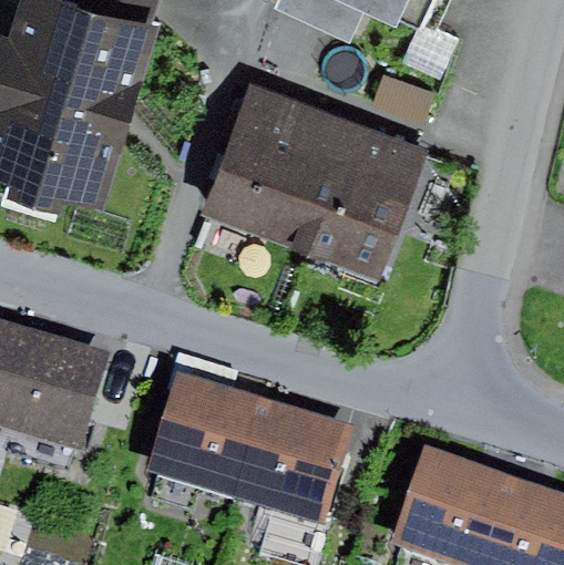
[(73,4),(59,0),(19,0),(9,36),(0,32),(0,181),(6,183),(2,196),(53,213),(59,197),(101,211),(156,30),(149,28),(73,4)]
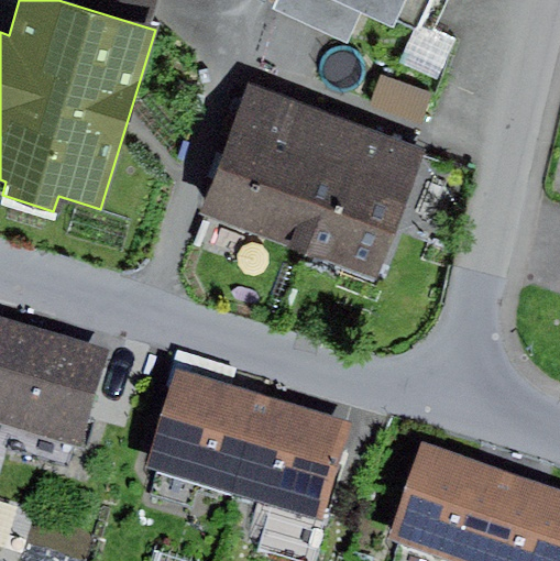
[(74,0),(73,4),(147,28),(154,0),(74,0)]
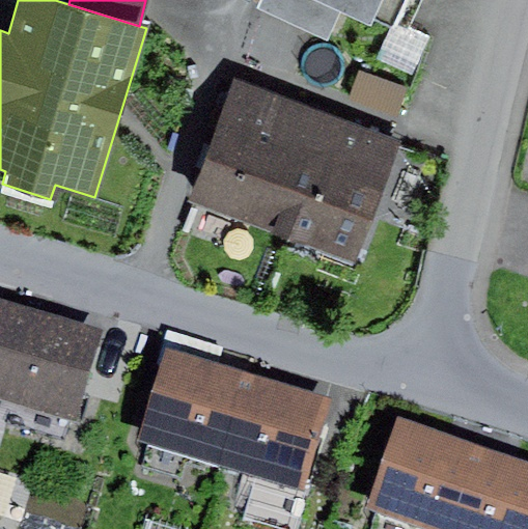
[(255,0),(251,10),(328,46),(341,17),(369,30),(373,21),(394,31),(408,0),(255,0)]
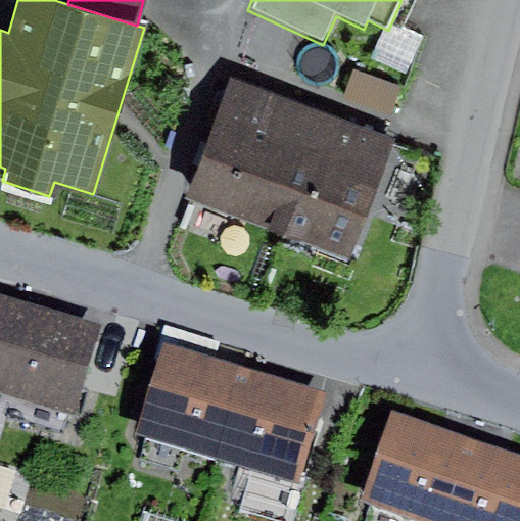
[(352,68),(342,98),(388,114),(399,85),(352,68)]
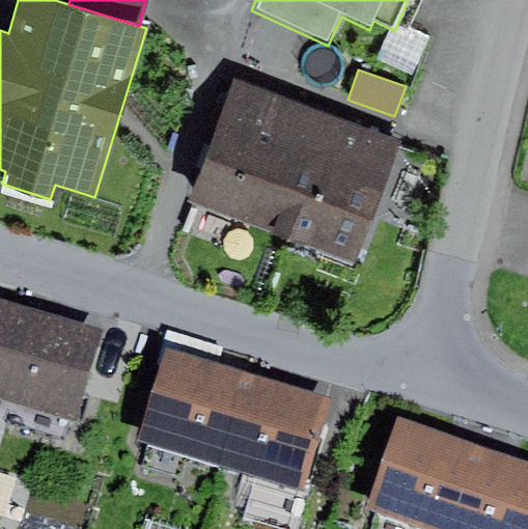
[(318,114),(238,84),(192,204),(275,234),(318,114)]
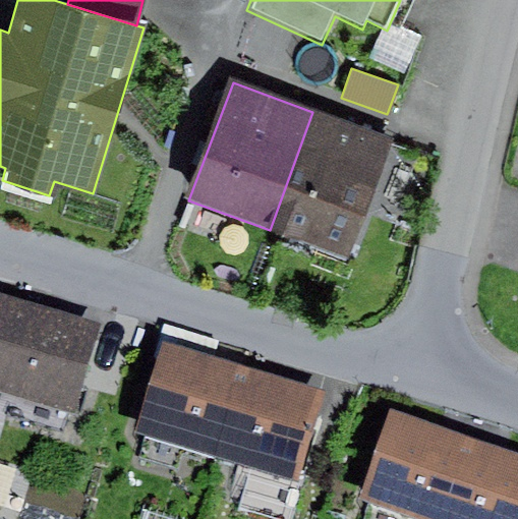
[(390,139),(312,112),(270,230),(346,257),(390,139)]
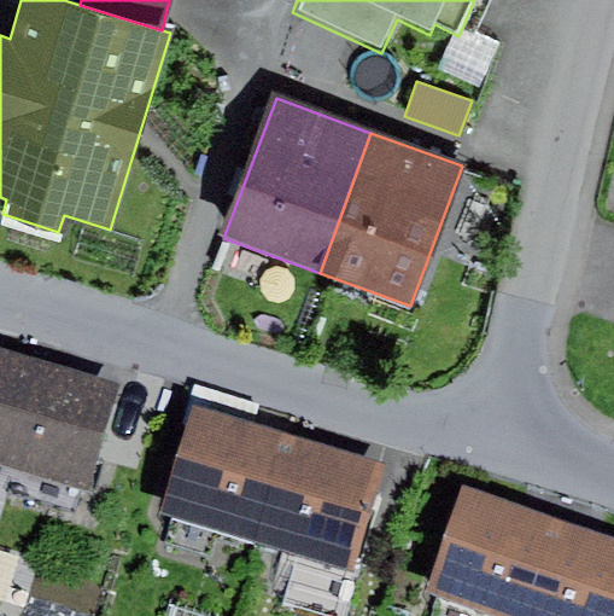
[(0,428),(22,353),(0,346),(0,428)]
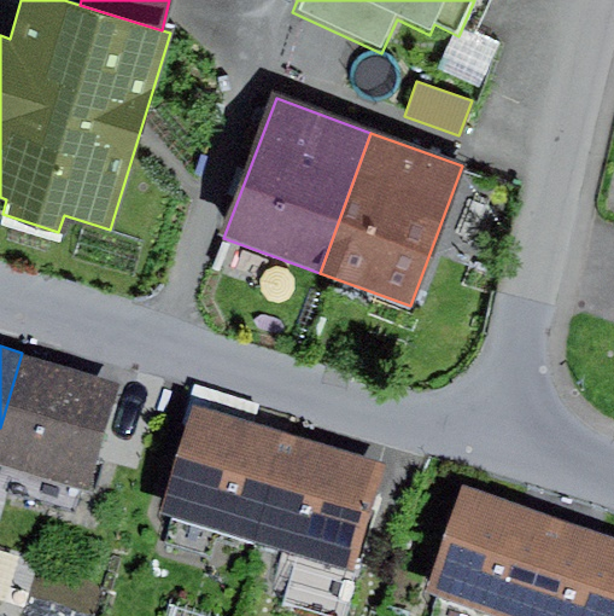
[(115,379),(22,353),(0,428),(0,462),(83,486),(115,379)]
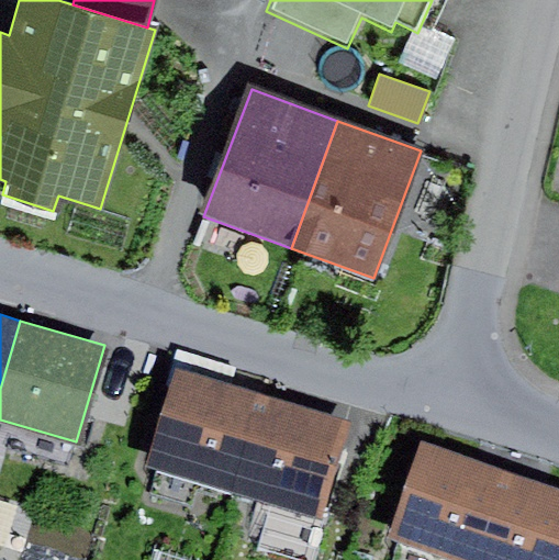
[(174,367),(230,383),(234,367),(179,350),(174,367)]
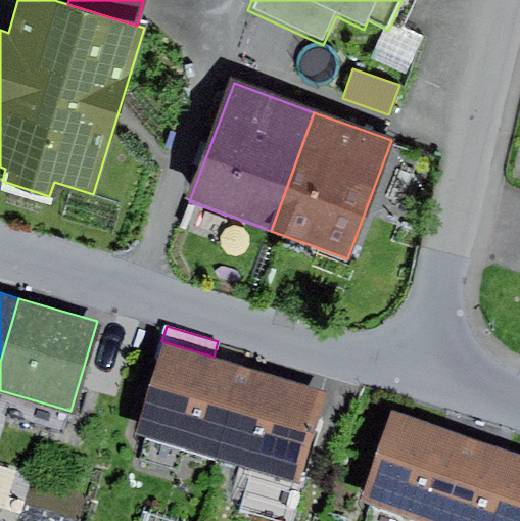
[(214,357),(161,341),(135,433),(218,458),(244,366),(214,357)]
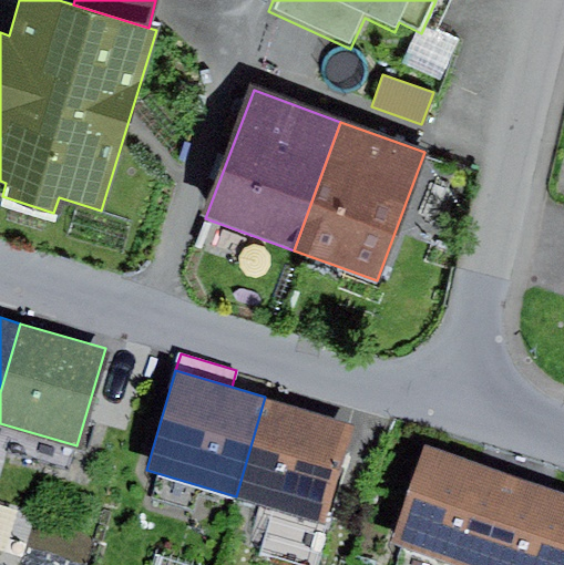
[(348,421),(265,397),(236,496),(320,520),(348,421)]
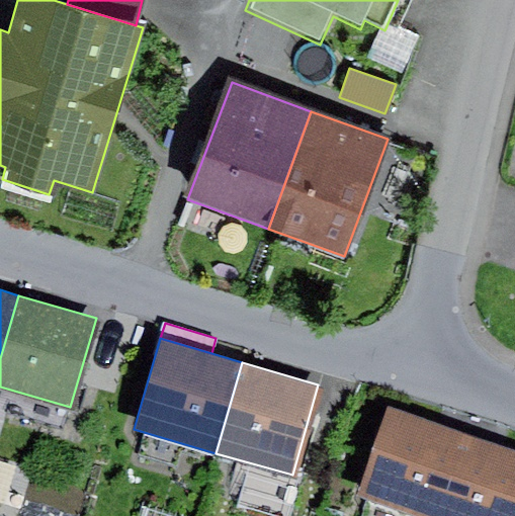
[(439,515),(468,435),(385,406),(356,494),(420,515),(439,515)]
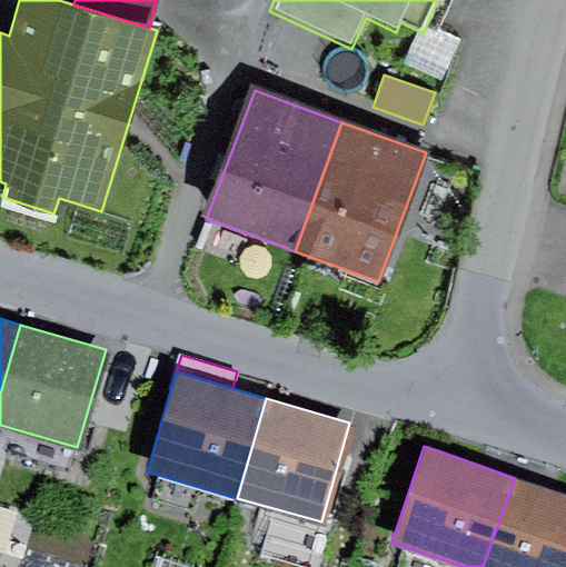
[(565,566),(565,495),(515,478),(483,566),(565,566)]
